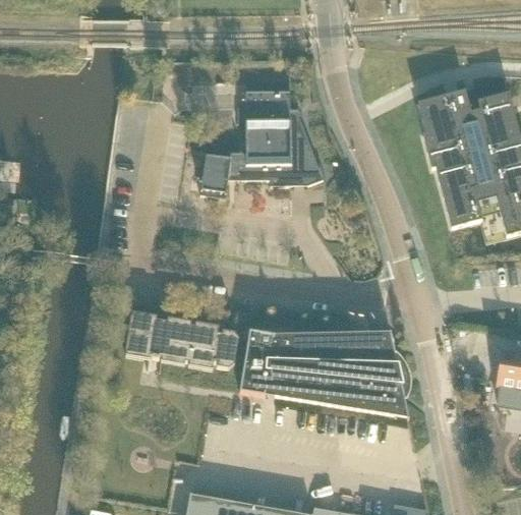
[(520,134),(506,80),(418,102),(450,229),(453,228),(501,217),(506,238),(520,234),(520,134)]
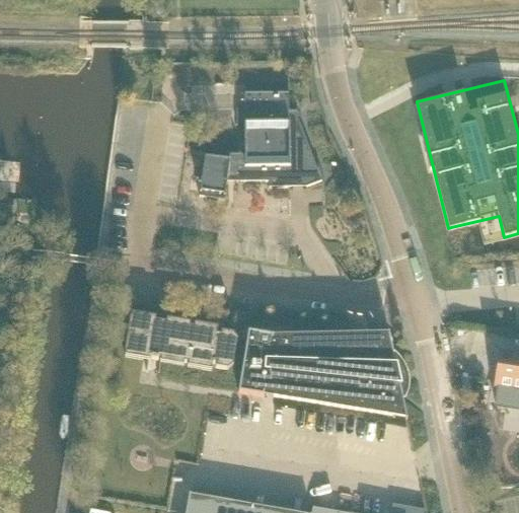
[(205,152),(199,193),(224,196),(227,172),(240,172),(240,177),(269,177),(269,184),(290,184),(290,177),(304,176),(306,182),(321,177),(315,162),(298,118),(298,106),(289,106),(289,88),(243,89),(244,150),(229,150),(229,155),(205,152)]
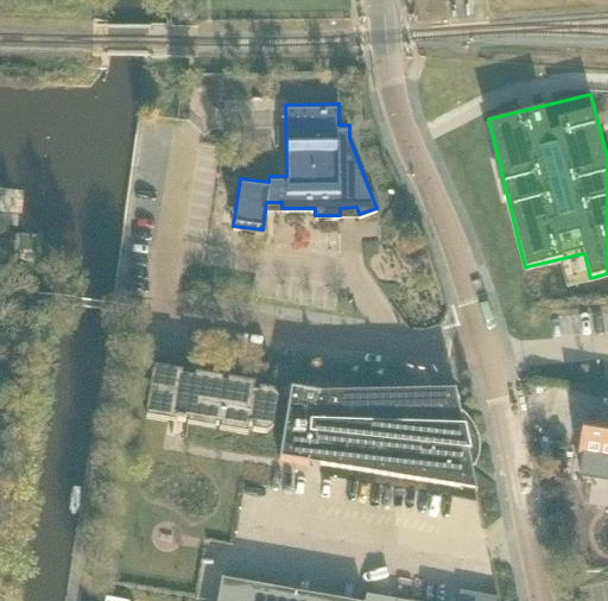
[(0,207),(17,208),(19,182),(0,179),(0,207)]
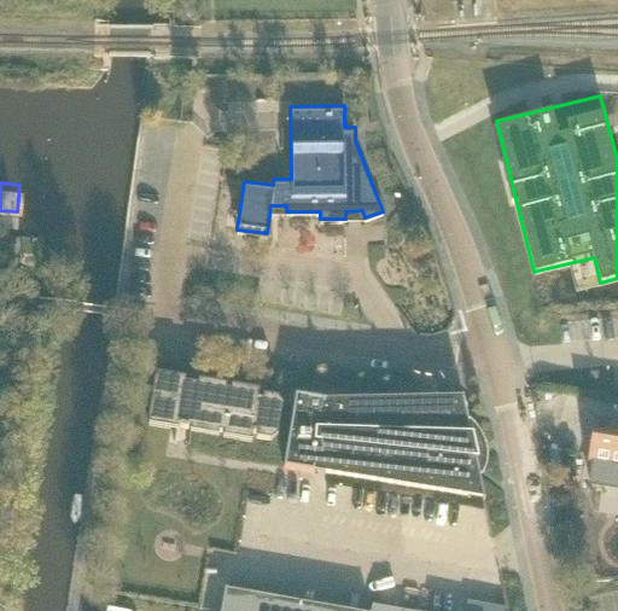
[(0,249),(15,251),(16,232),(0,231),(0,249)]
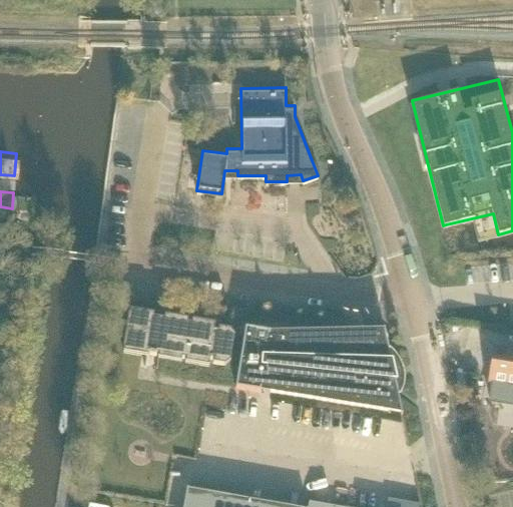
[(231,356),(235,330),(231,325),(220,323),(220,327),(215,326),(216,319),(196,316),(195,322),(186,321),(187,315),(155,310),(156,304),(147,302),(146,308),(132,306),(131,310),(130,310),(124,344),(126,344),(125,348),(139,351),(140,345),(149,347),(148,352),(181,357),(181,352),(189,353),(188,358),(209,362),(210,355),(214,356),(214,359),(224,361),(231,356)]
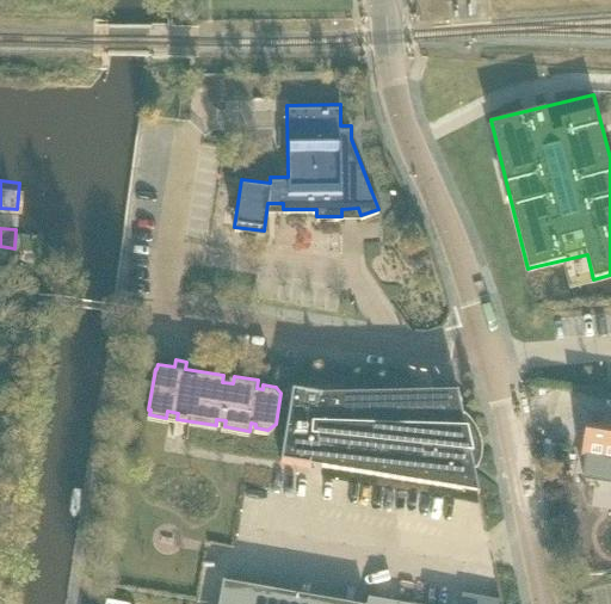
[(476,490),(477,490),(473,463),(474,461),(476,457),(477,454),(477,450),(479,447),(479,443),(479,438),(477,435),(477,432),(476,429),(474,424),(473,420),(470,418),(467,414),(466,413),(462,410),(457,387),(455,388),(456,390),(321,393),(321,390),(291,386),(281,457),(309,462),(309,460),(476,487),(476,490)]
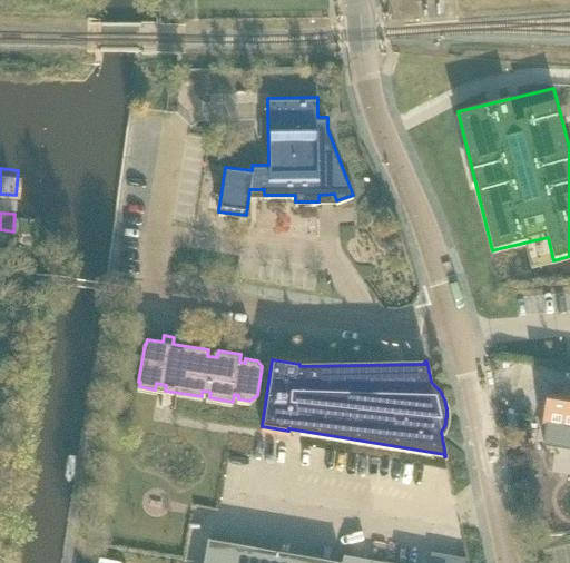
[(569,442),(569,386),(559,385),(560,382),(553,382),(544,438),(569,442)]
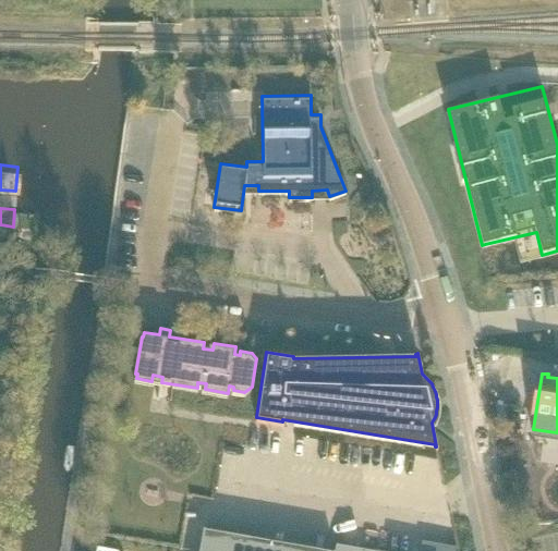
[(198,550),(397,550),(336,540),(334,550),(324,548),(233,531),(203,526),(198,550)]
